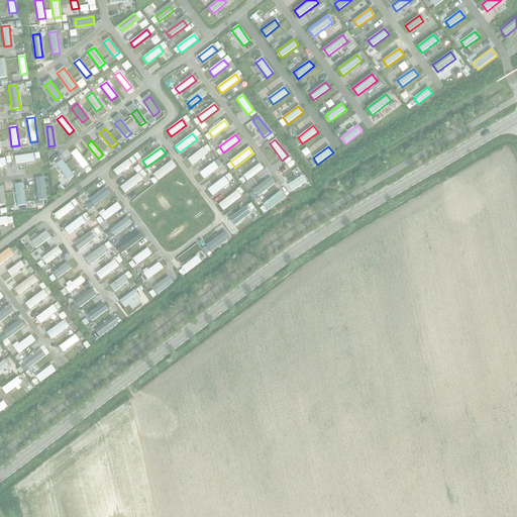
[(207,153),(203,148),(188,161),(192,166),(207,153)]
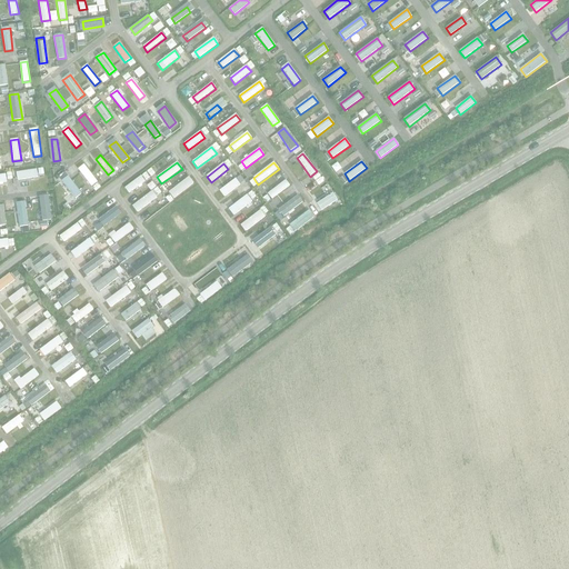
[(78,170),(91,187),(98,182),(83,165),(78,170)]
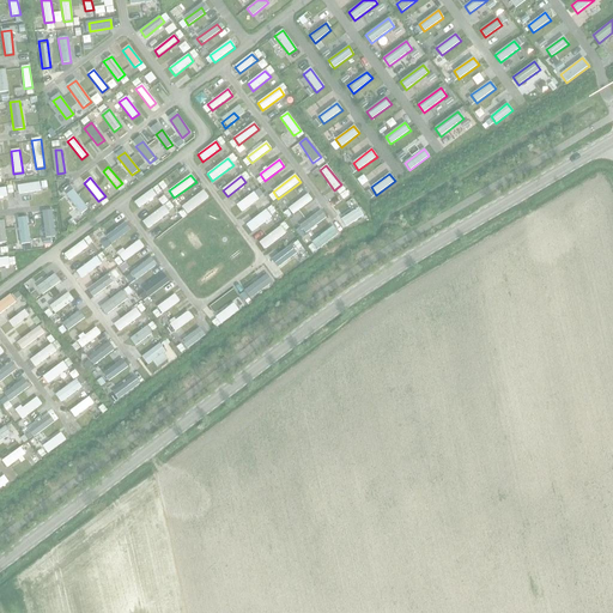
[(41,192),(40,183),(17,186),(18,195),(41,192)]
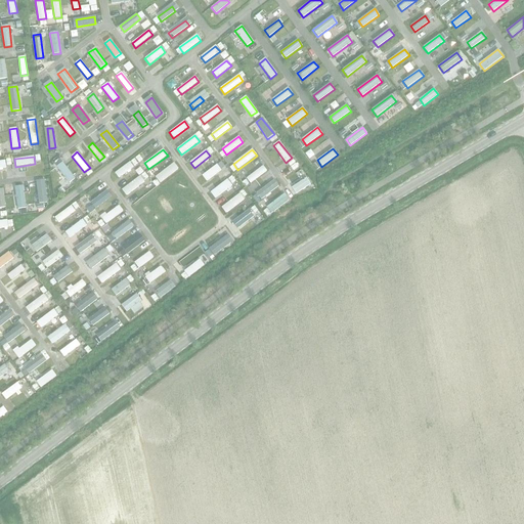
[(75,179),(62,163),(56,167),(69,183),(75,179)]
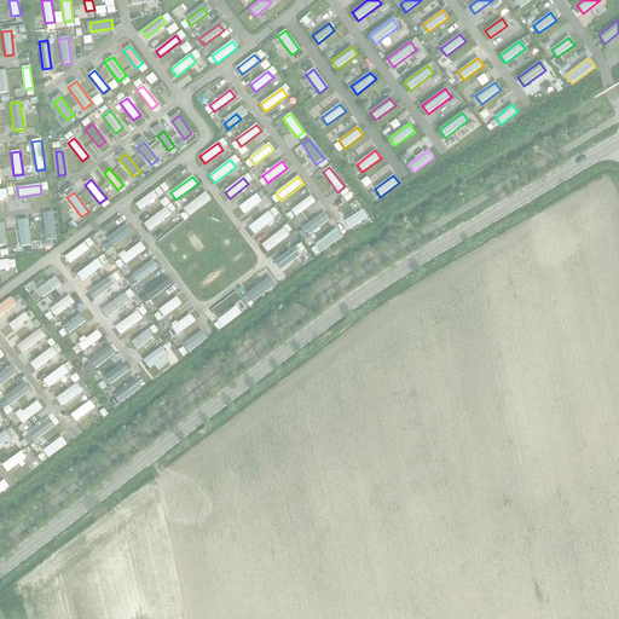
[(157,198),(154,192),(136,206),(140,210),(157,198)]
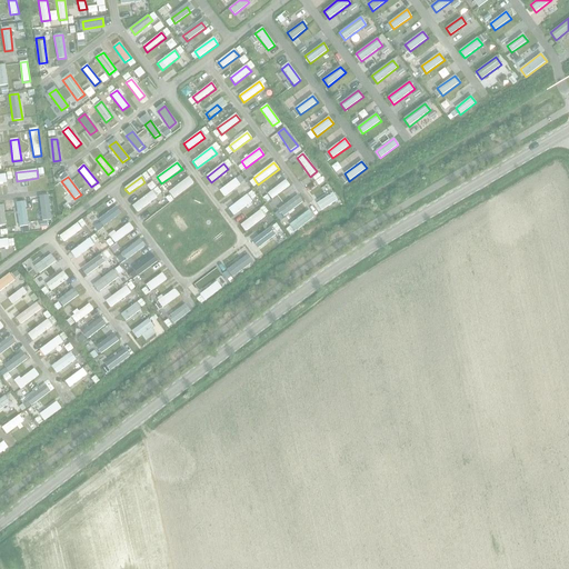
[(168,192),(173,199),(193,183),(189,177),(168,192)]
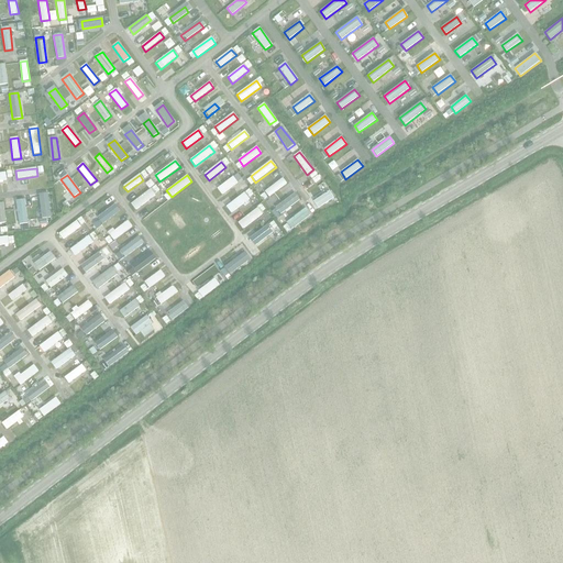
[(238,183),(233,177),(217,189),(222,196),(238,183)]
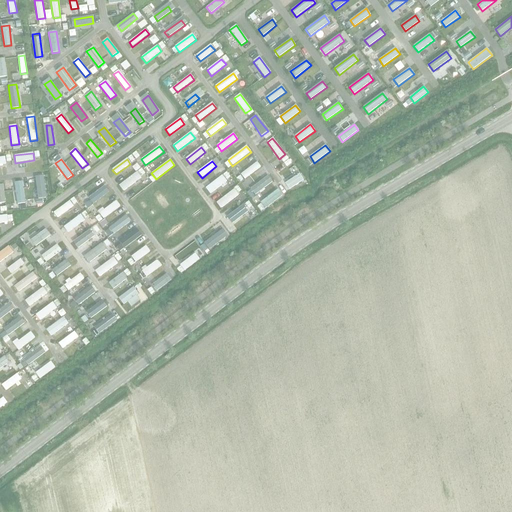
[(261,167),(257,162),(240,174),(244,180),(261,167)]
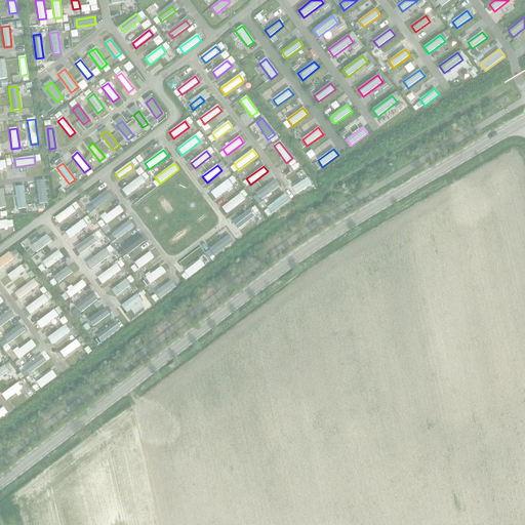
[(126,197),(145,183),(140,176),(122,191),(126,197)]
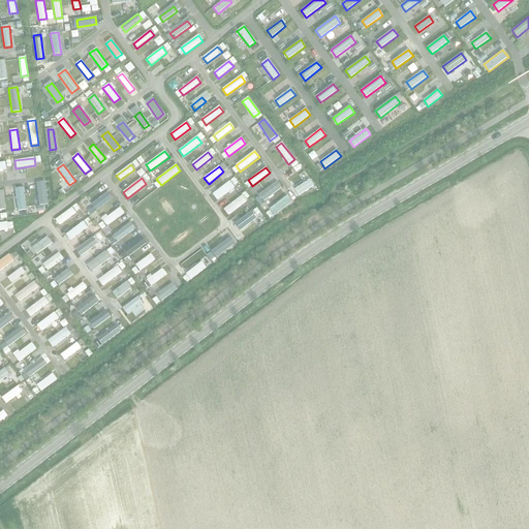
[(299,196),(313,186),(309,180),(294,190),(299,196)]
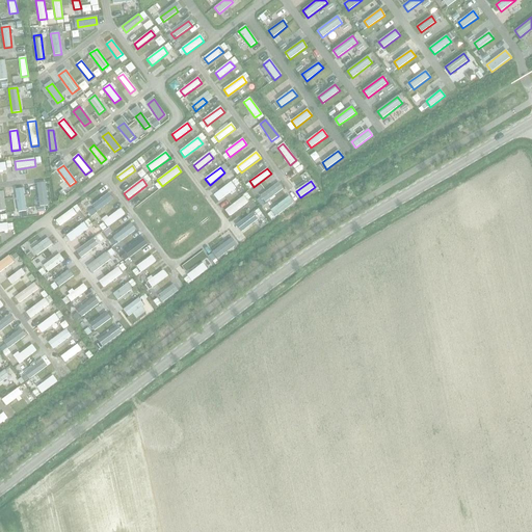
[(236,188),(231,182),(213,195),(218,202),(236,188)]
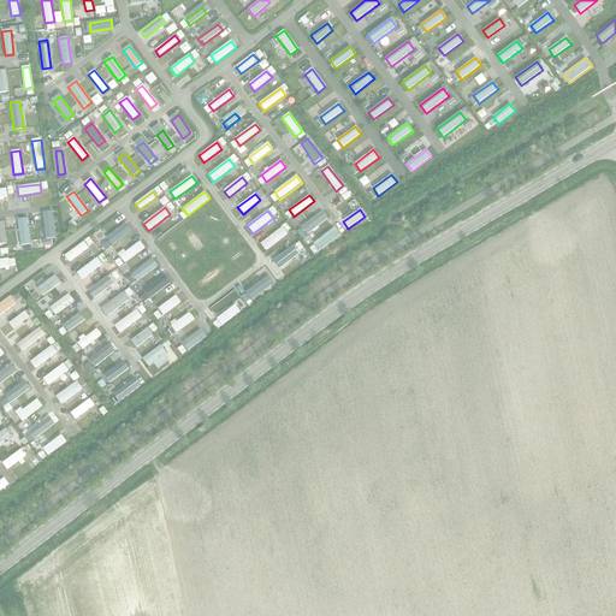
[(42,213),(46,240),(55,238),(52,212),(42,213)]
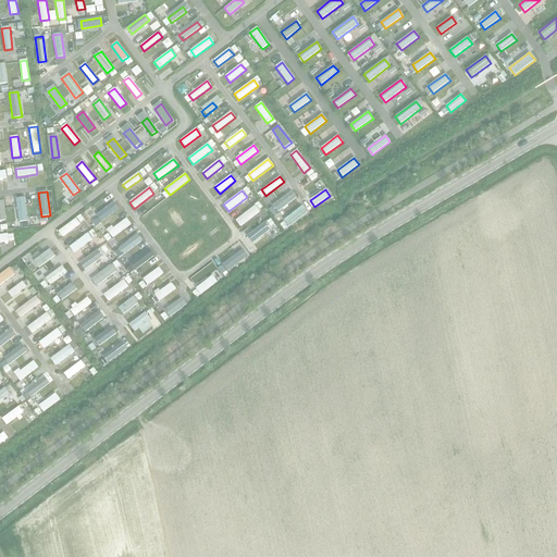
[(292,192),(273,206),(277,212),(296,198),(292,192)]
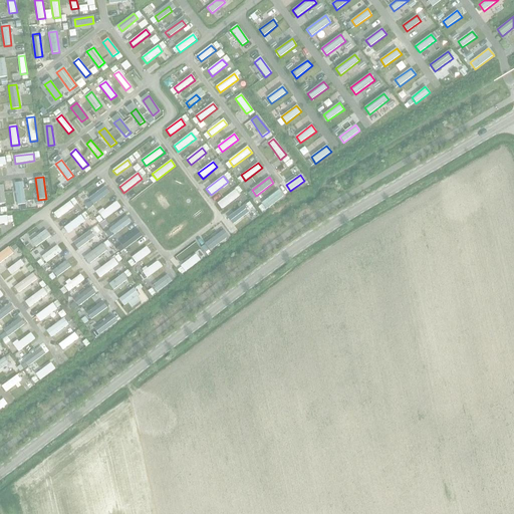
[(14,184),(17,205),(25,205),(22,183),(14,184)]
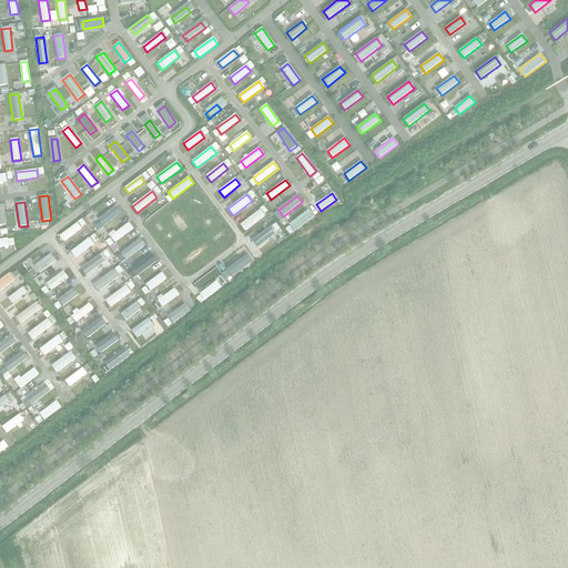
[(102,227),(120,214),(115,210),(99,222),(102,227)]
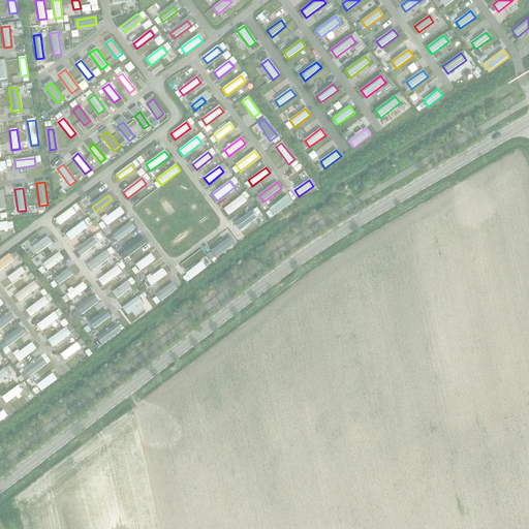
[(223,210),(228,216),(246,201),(242,195),(223,210)]
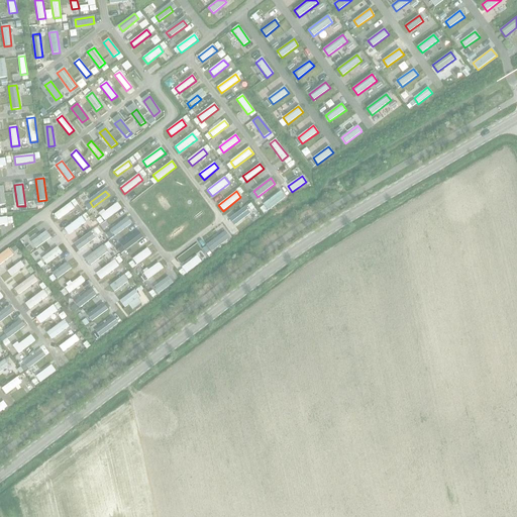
[(268,211),(286,198),(281,191),(264,205),(268,211)]
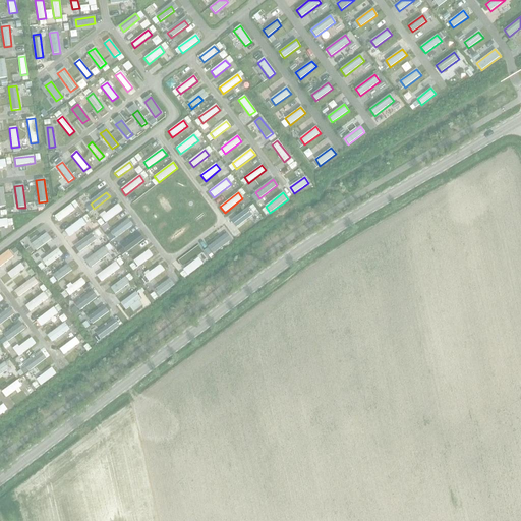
[(70,205),(54,217),(58,222),(74,211),(70,205)]
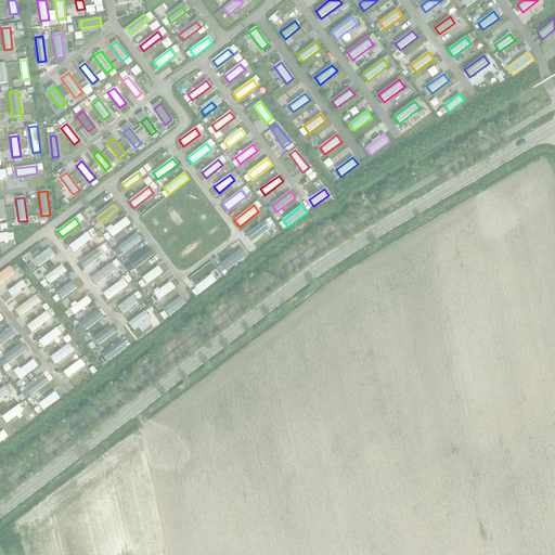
[(112,237),(130,224),(126,218),(107,231),(112,237)]
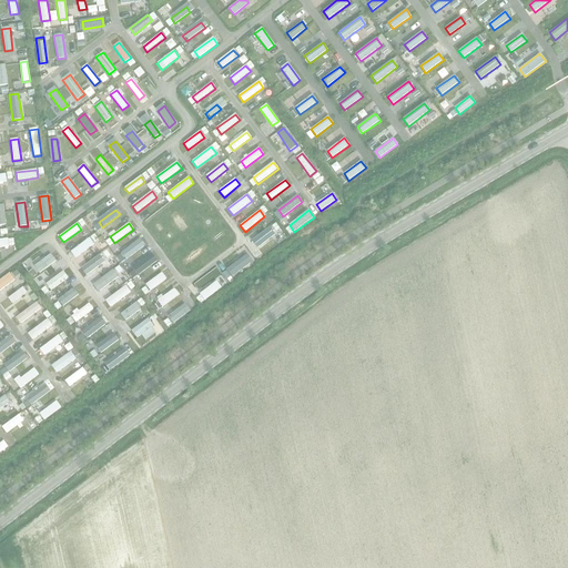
[(271,227),(254,239),(259,244),(274,232),(271,227)]
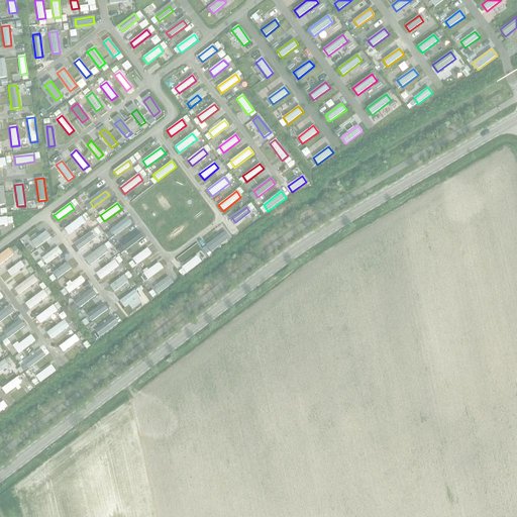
[(69,235),(85,222),(81,217),(64,229),(69,235)]
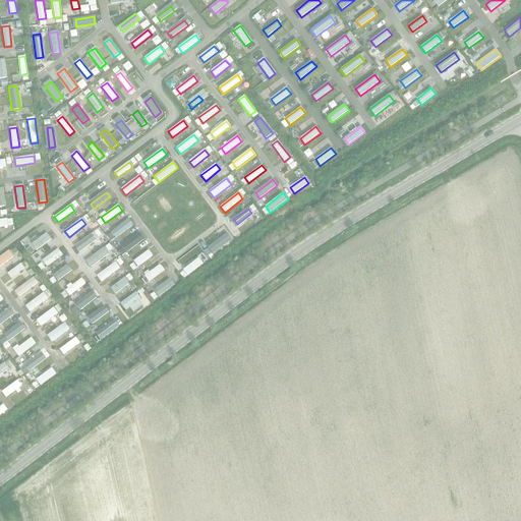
[(116,238),(127,230),(123,225),(112,233),(116,238)]
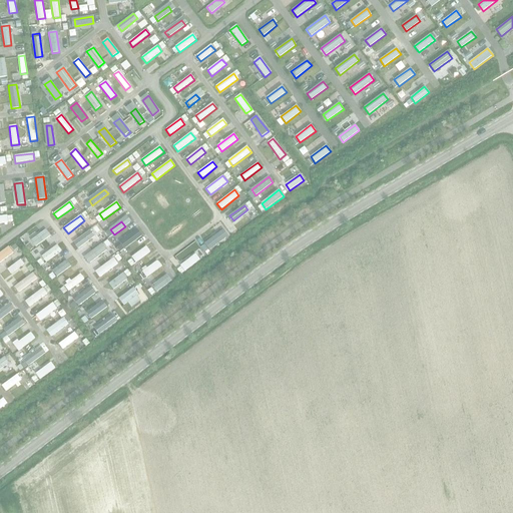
[(94,234),(91,229),(76,240),(80,245),(94,234)]
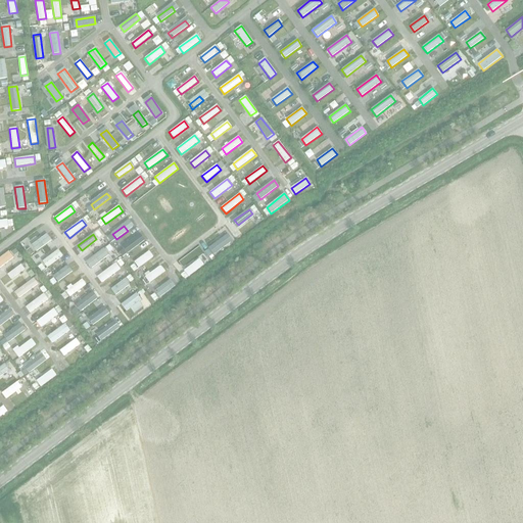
[(47,237),(33,248),(37,253),(51,242),(47,237)]
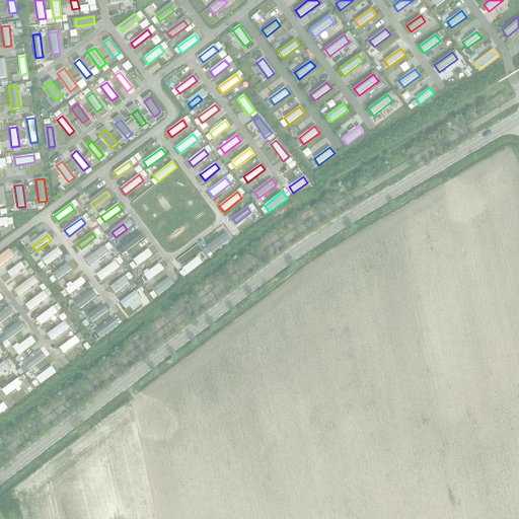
[(126,251),(139,242),(135,237),(123,246),(126,251)]
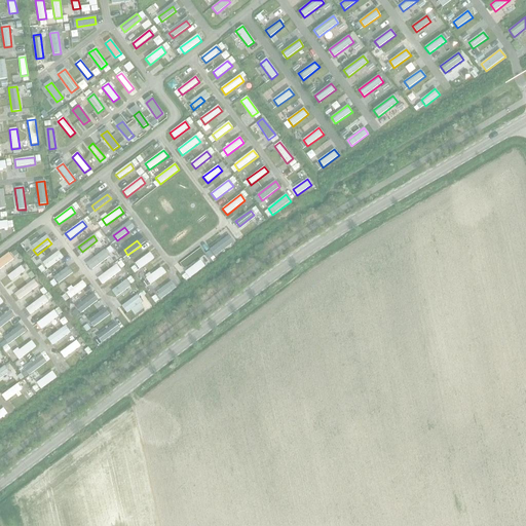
[(215,258),(230,247),(226,240),(211,253),(215,258)]
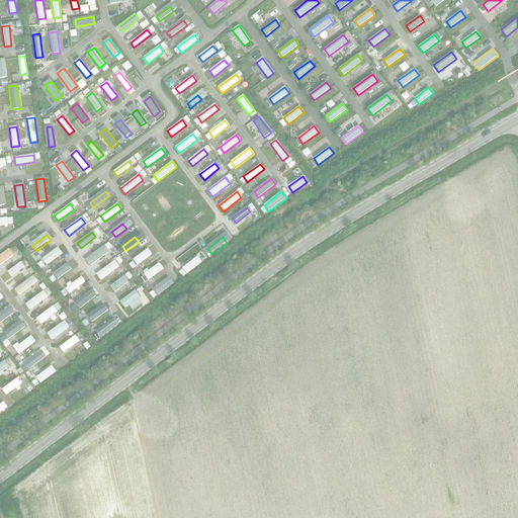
[(102,246),(84,260),(89,267),(107,253),(102,246)]
